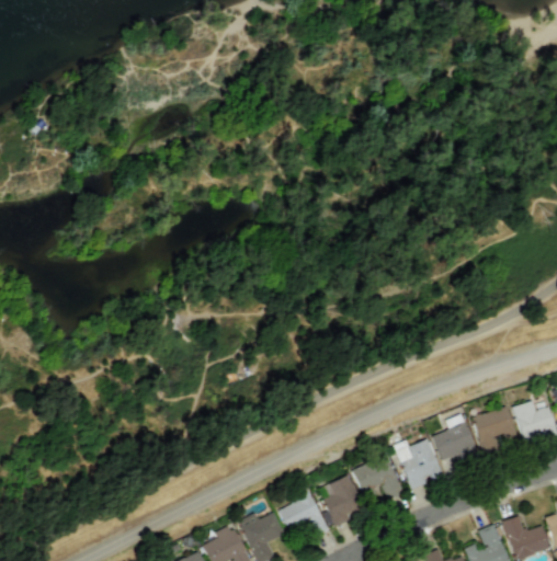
[(525,444),(556,435),(556,427),(549,405),(537,410),(534,401),(514,407),(525,444)]
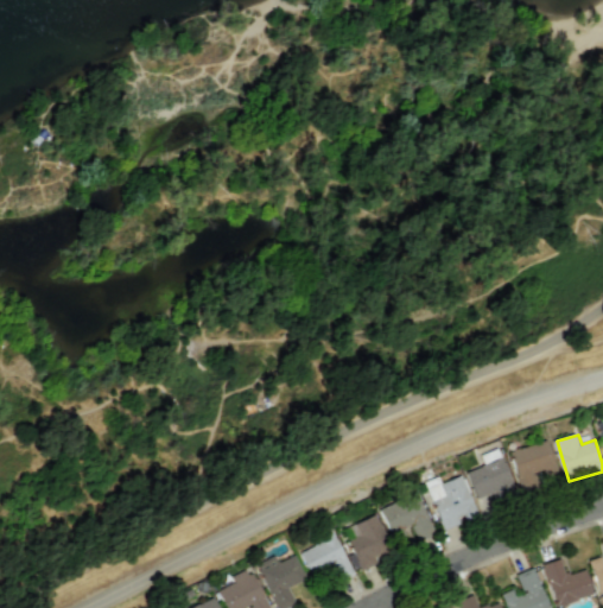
[(524,492),(543,488),(540,481),(560,477),(552,441),(514,449),(524,492)]
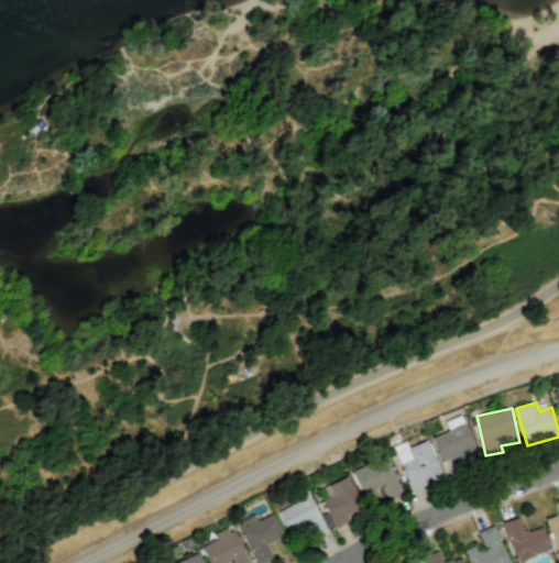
[(444,463),(460,456),(462,462),(481,455),(470,424),(434,437),(444,463)]
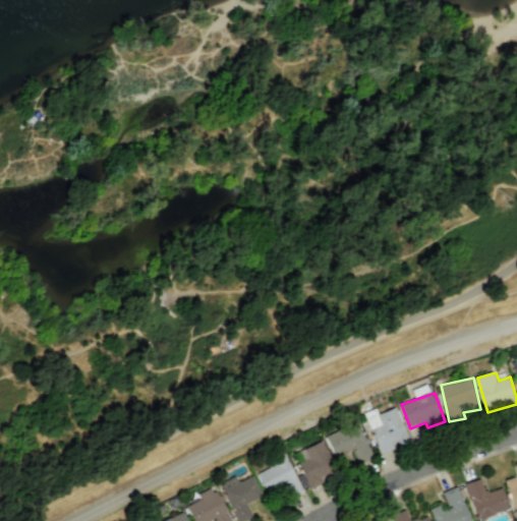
[(382,455),(398,449),(398,446),(410,442),(398,407),(380,413),(379,409),(367,413),(382,455)]
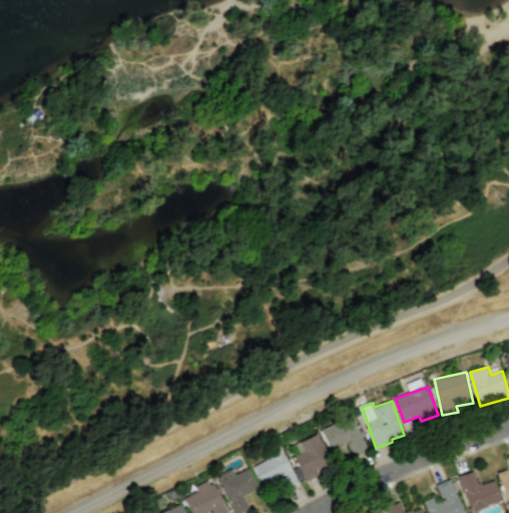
[(323,429),(334,454),(351,447),(355,457),(369,450),(354,416),(323,429)]
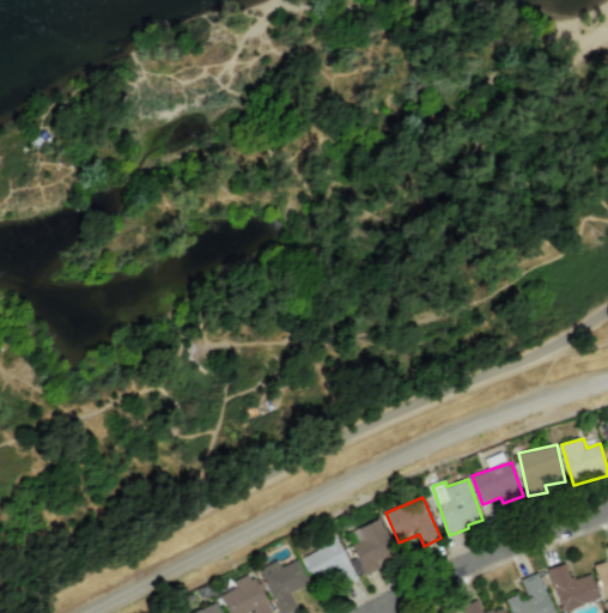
[(381,559),(395,556),(384,520),(351,530),(364,575),(383,569),(381,559)]
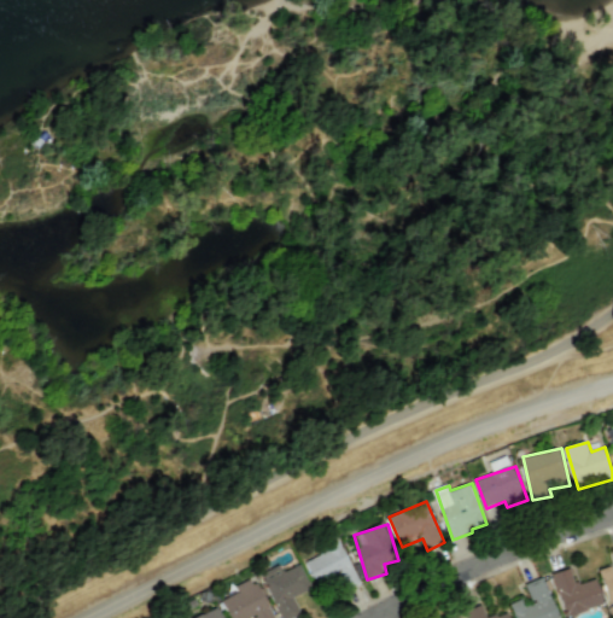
[(308,561),(317,583),(338,575),(345,592),(361,586),(339,535),(325,541),(330,552),(308,561)]
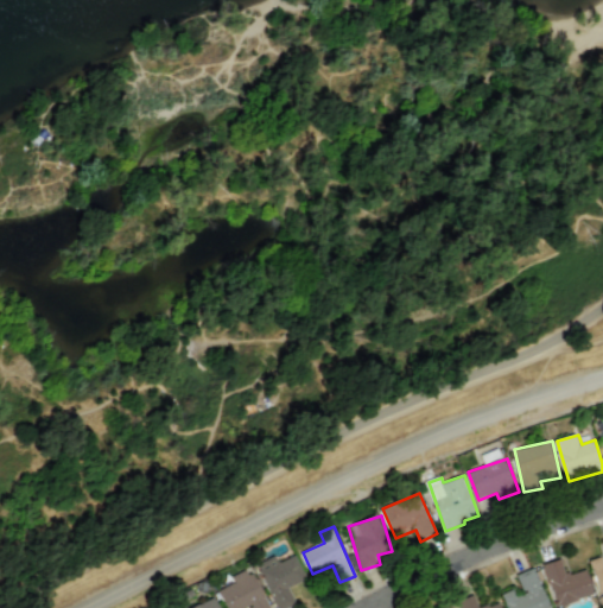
[(278,556),(260,563),(278,607),(289,607),(298,605),(291,587),(309,580),(298,555),(280,562),(278,556)]
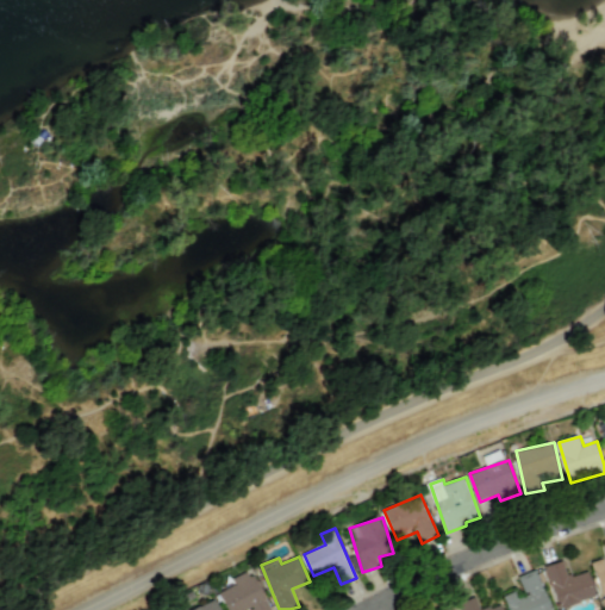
[(604,559),(594,561),(603,595),(604,595),(604,559)]
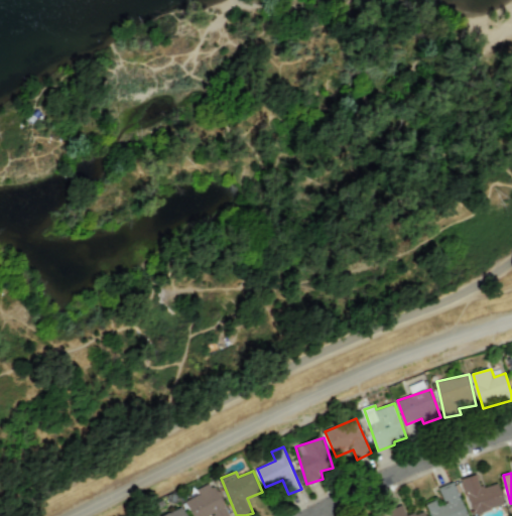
[(463,479),(474,514),(506,505),(499,483),(482,488),(478,474),(463,479)]
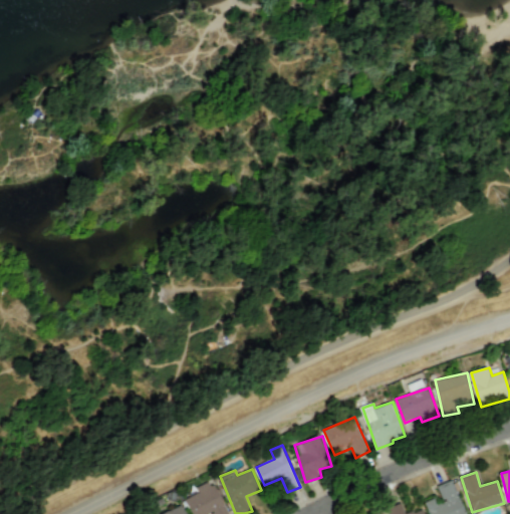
[(186,499),(192,513),(229,513),(214,480),(198,488),(200,493),(186,499)]
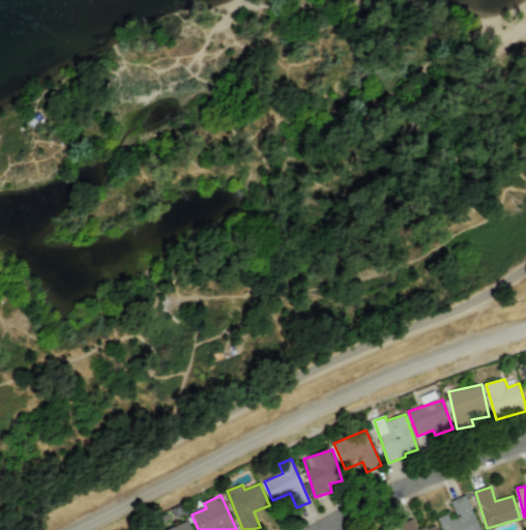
[(480,529),(467,495),(449,502),(454,511),(438,518),(443,529),(480,529)]
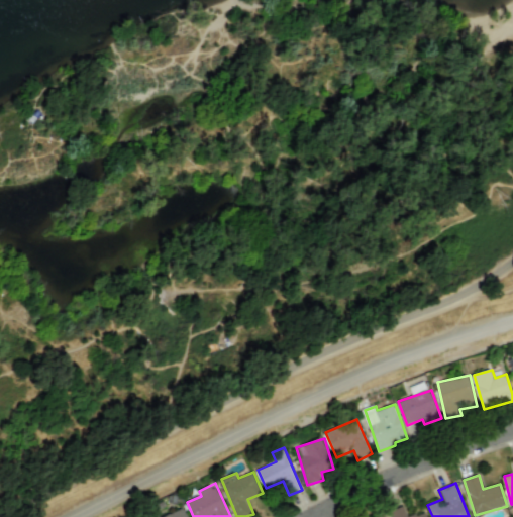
[(427,516),(425,511),(409,516),(404,505),(390,511),(392,516),(427,516)]
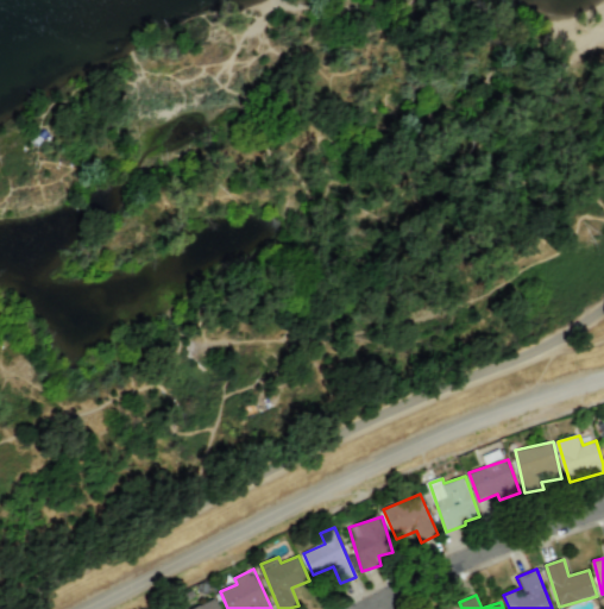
All buildings are outlined.
